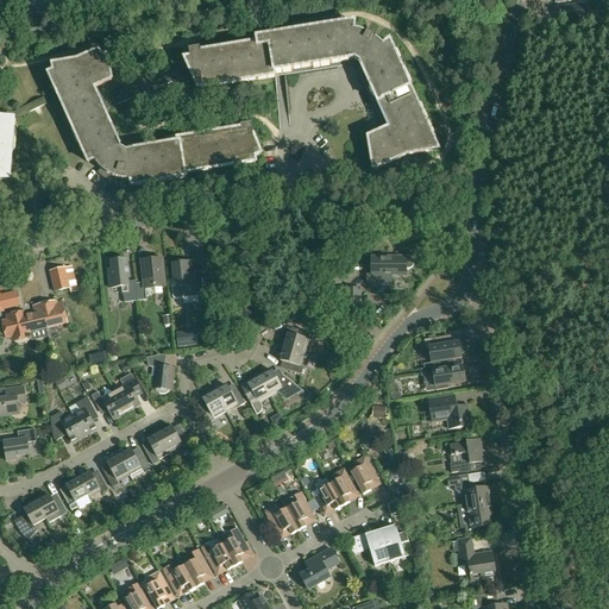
[(431,151),(429,145),(435,143),(435,142),(394,50),(390,51),(385,45),(384,46),(382,44),(381,43),(378,41),(376,39),(374,37),(372,37),(371,36),(370,35),(369,35),(368,35),(366,33),(363,32),(360,31),(357,31),(356,31),(355,30),(355,23),(256,38),(200,48),(188,50),(189,55),(190,58),(193,58),(194,63),(189,66),(188,67),(198,89),(275,76),(275,73),(341,62),(343,62),(352,60),(358,63),(363,73),(363,74),(389,129),(385,130),(383,131),(371,136),(368,138),(371,162),(378,161),(381,167),(406,156),(431,151)]
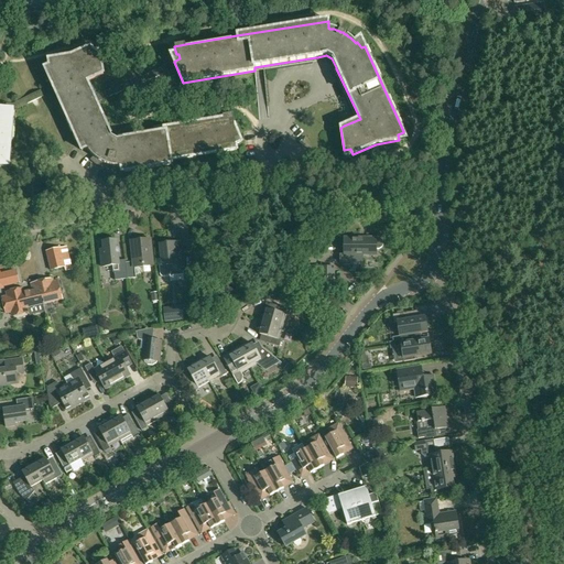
[(104,163),(105,164),(106,164),(108,165),(109,165),(111,166),(112,166),(115,166),(118,166),(121,167),(122,173),(172,164),(171,161),(237,150),(236,144),(241,142),(235,127),(232,114),(223,116),(223,118),(155,129),(155,133),(120,139),(117,140),(111,137),(87,82),(104,74),(99,52),(94,53),(91,47),(72,56),(49,61),(50,66),(44,68),(52,85),(32,94),(34,99),(54,90),(82,151),(86,149),(89,152),(90,153),(91,154),(94,158),(96,159),(98,160),(99,161),(104,163)]
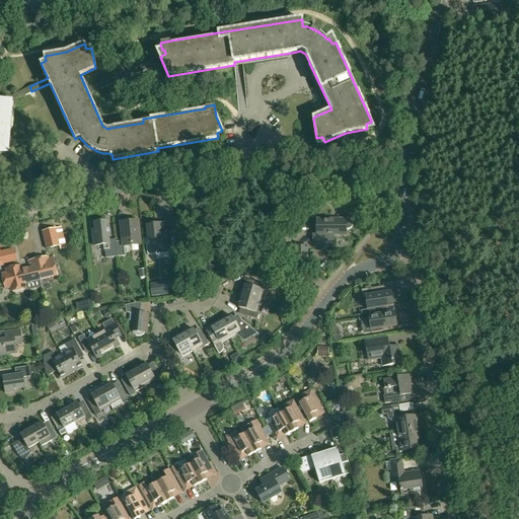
[(0,151),(7,151),(10,100),(31,91),(29,86),(10,94),(0,93),(0,151)]
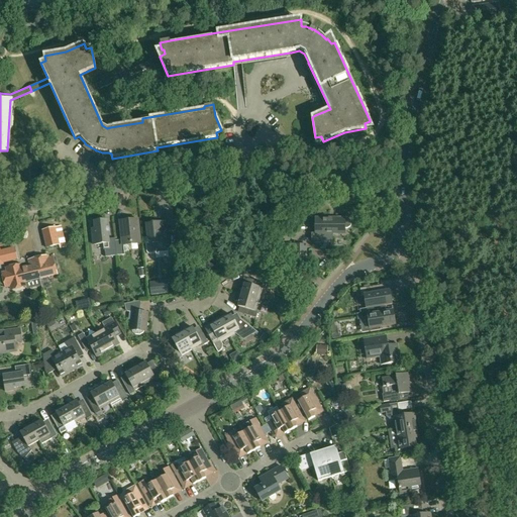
[(315,218),(315,222),(315,235),(326,235),(326,234),(345,234),(345,229),(347,229),(349,227),(350,224),(349,220),(347,219),(345,219),(345,218),(315,218)]
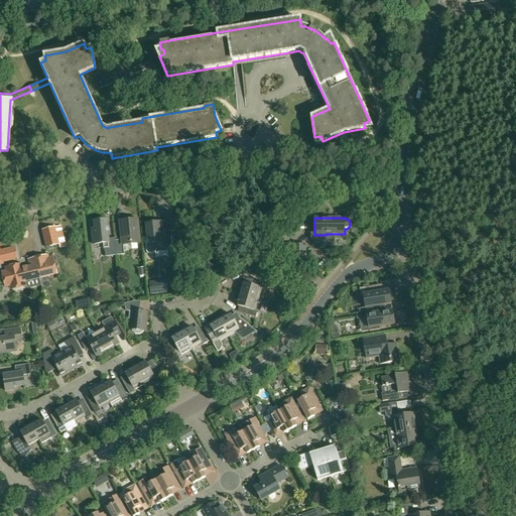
[(109,239),(107,220),(94,222),(95,229),(92,229),(93,244),(102,243),(103,250),(104,250),(105,257),(117,256),(115,241),(115,238),(109,239)]
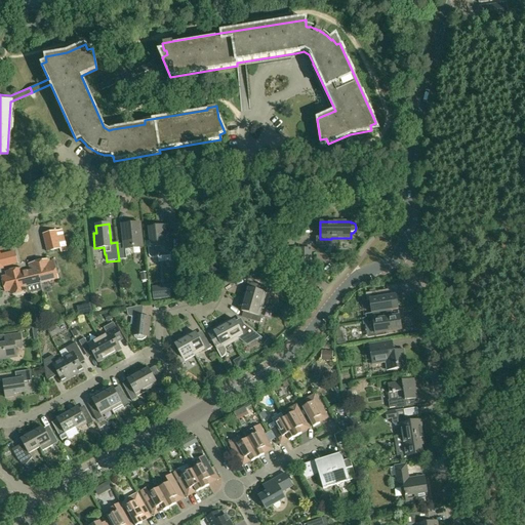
[(139,225),(132,225),(122,226),(124,244),(117,245),(119,260),(126,259),(126,255),(131,255),(132,253),(133,251),(133,247),(142,246),(139,225)]
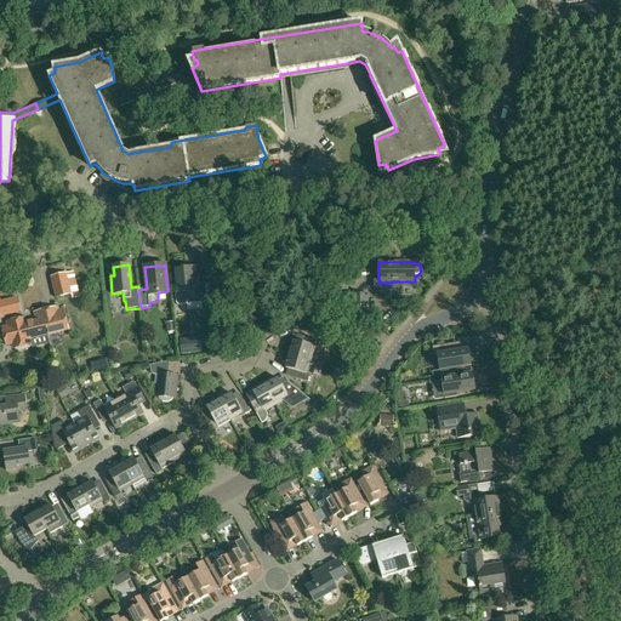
[(203,297),(200,273),(199,267),(176,269),(178,292),(175,292),(176,303),(178,305),(187,305),(188,301),(188,300),(203,297)]
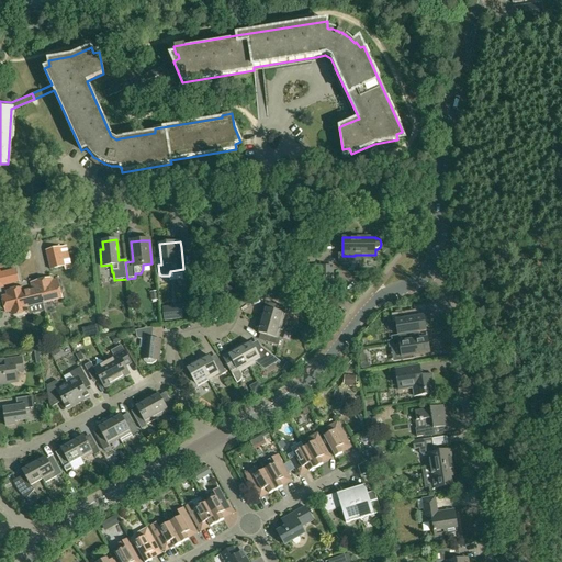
[(62,249),(49,251),(54,271),(66,268),(62,249)]
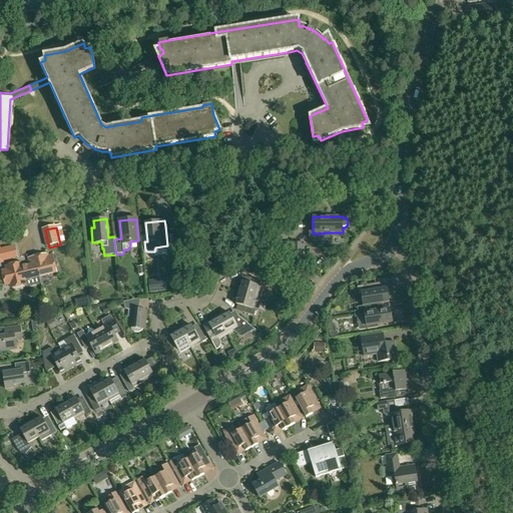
[(291,259),(291,263),(304,263),(303,243),(291,243),(291,259)]
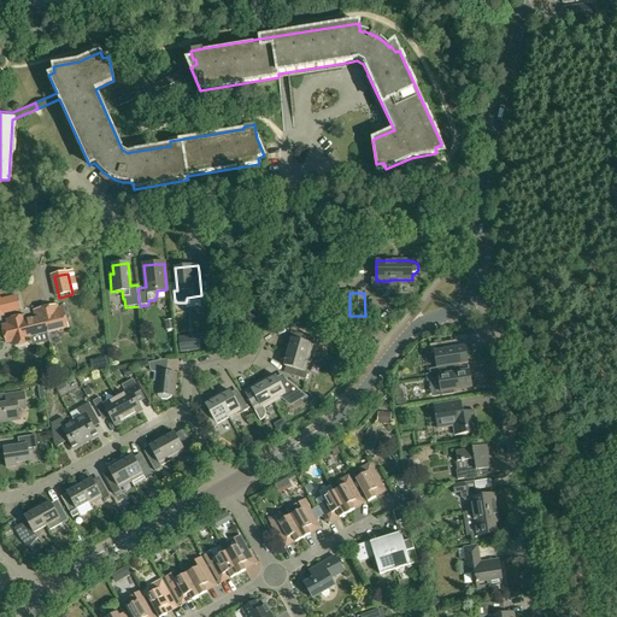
[(58,305),(43,309),(42,309),(46,322),(45,322),(47,333),(69,328),(63,307),(58,307),(58,305)]
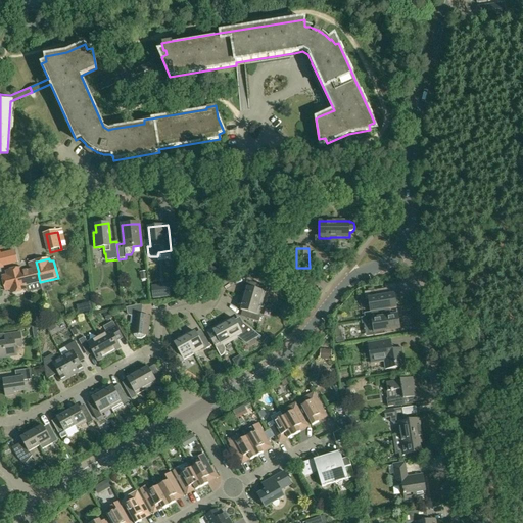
[(20,268),(19,268),(20,272),(25,290),(26,290),(25,286),(40,282),(38,273),(39,273),(36,262),(29,264),(31,270),(21,272),(20,268)]
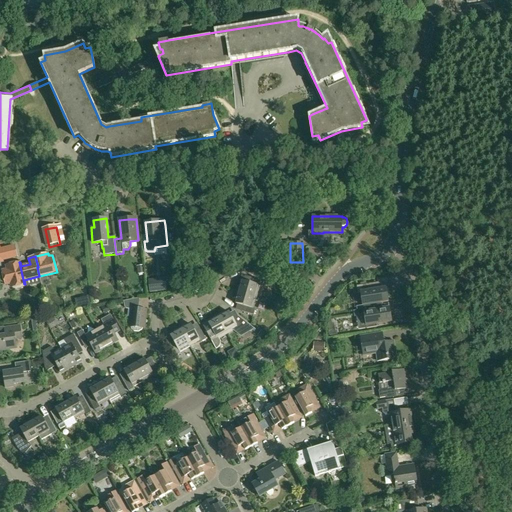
[(11,287),(24,284),(20,266),(19,262),(6,266),(7,270),(2,271),(2,273),(0,274),(0,281),(2,282),(4,282),(5,285),(10,283),(11,287)]
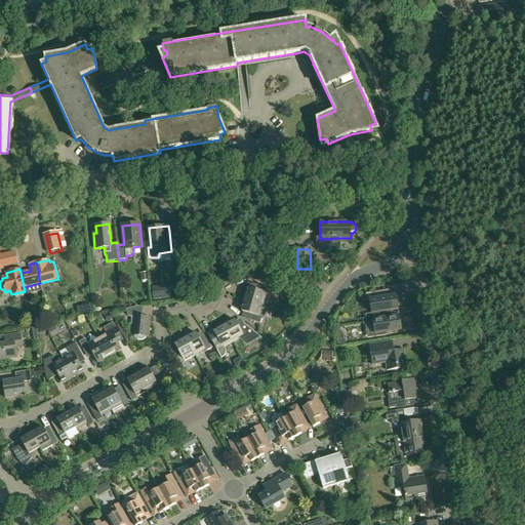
[(244,292),(242,298),(263,305),(266,293),(268,294),(270,288),(255,284),(254,290),(248,288),(247,293),(244,292)]
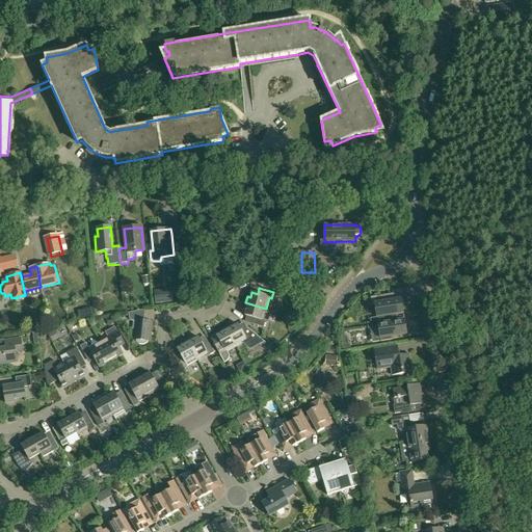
[(154,291),(155,303),(174,302),(173,289),(154,291)]
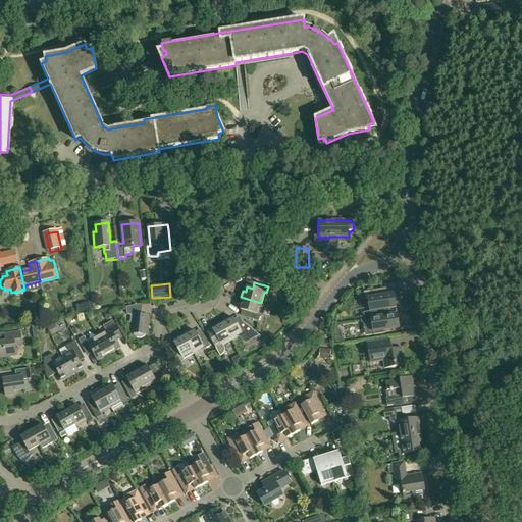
[(377,290),(374,291),(361,293),(363,300),(365,300),(368,312),(368,313),(383,310),(382,310),(394,308),(392,295),(380,297),(378,295),(377,290)]
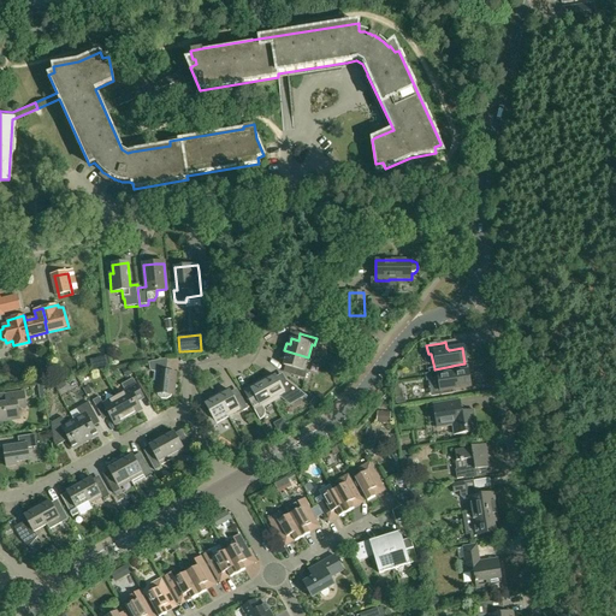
[(290,367),(289,374),(304,379),(307,372),(304,372),(308,357),(284,350),(283,359),(285,360),(284,366),(290,367)]
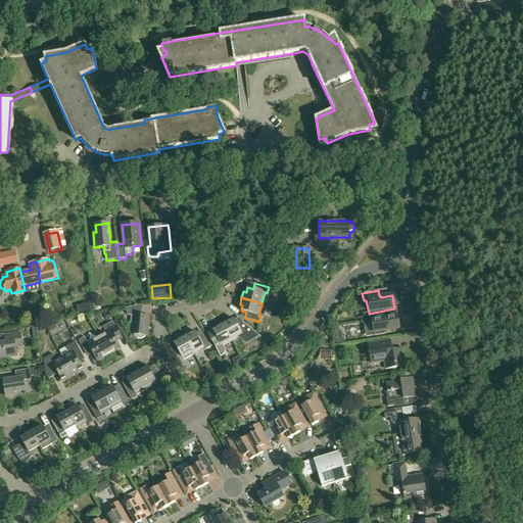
[(81,313),(94,311),(92,304),(80,306),(81,313)]
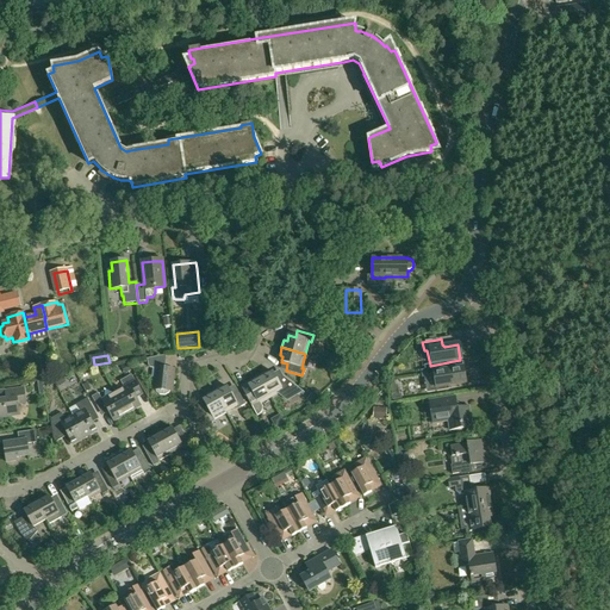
[(169,393),(169,391),(172,391),(174,369),(165,369),(166,355),(147,359),(148,366),(150,368),(156,368),(154,390),(156,390),(156,392),(160,394),(165,396),(169,393)]
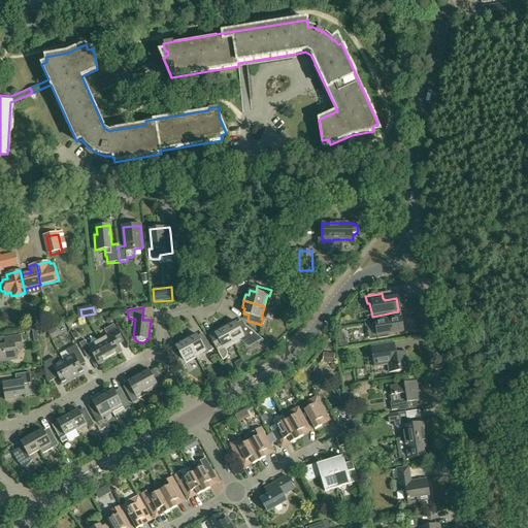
[(367,327),(373,326),(376,340),(388,337),(387,335),(402,332),(399,319),(390,320),(388,319),(388,314),(372,317),(372,316),(365,318),(367,327)]
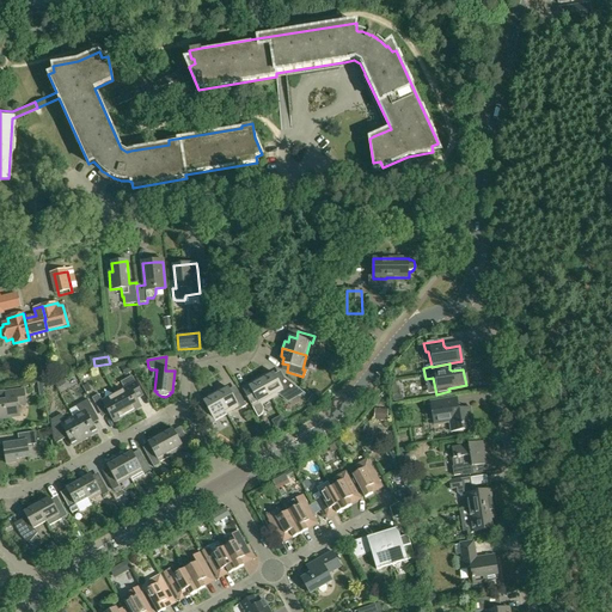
[(267,374),(261,378),(273,399),(279,395),(289,402),(300,396),(303,393),(305,395),(305,393),(283,375),(276,379),(274,373),(268,377),(267,374)]
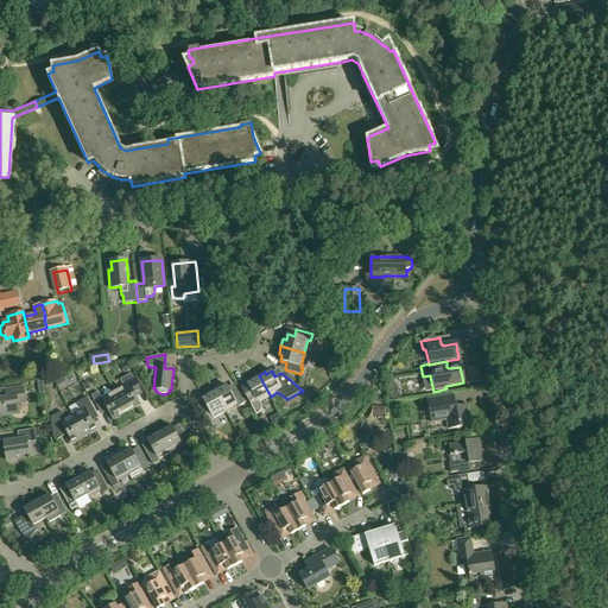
[(124,386),(115,391),(127,412),(140,405),(132,392),(139,388),(131,374),(120,380),(124,386)]
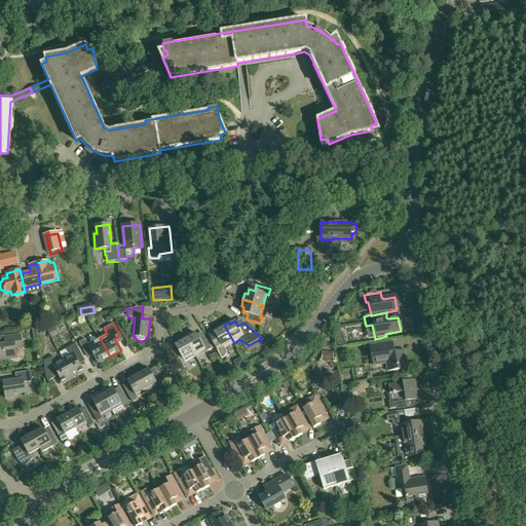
[(47,328),(50,333),(57,329),(53,325),(47,328)]
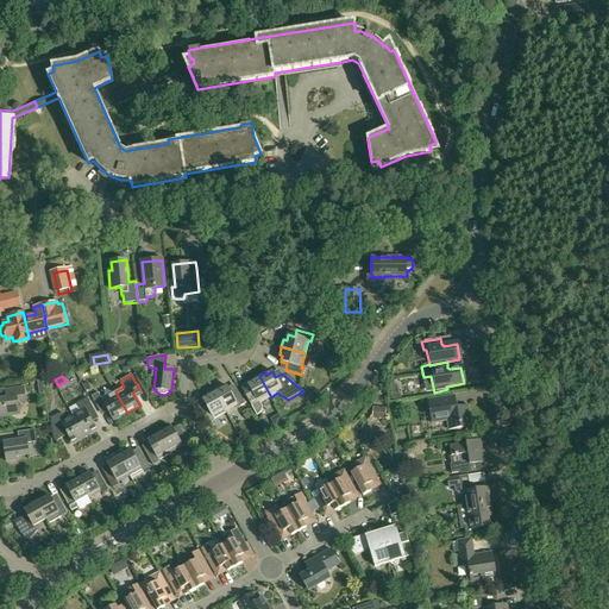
[(262,405),(261,402),(271,397),(259,376),(252,380),(253,382),(248,385),(249,387),(243,390),(257,415),(261,413),(262,409),(262,407),(262,405)]
